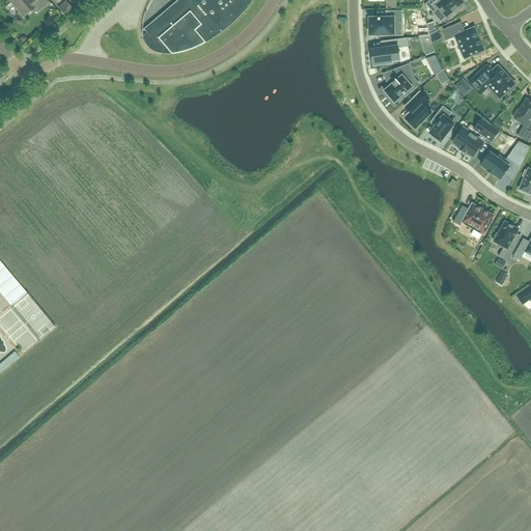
[(49,3),(46,0),(10,0),(10,1),(25,18),(34,9),(37,12),(49,3)]
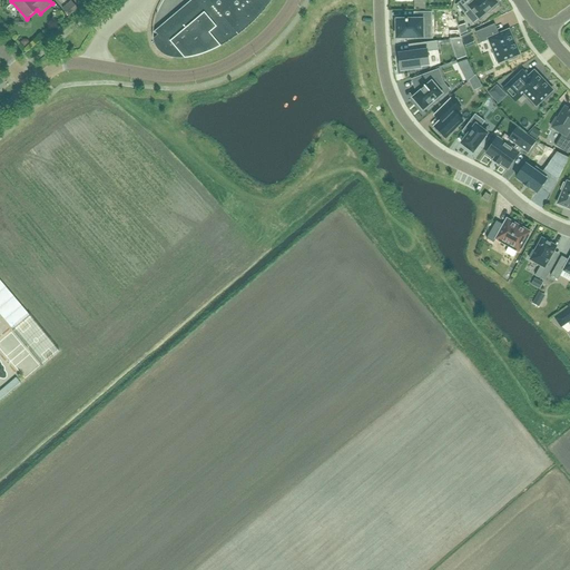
[(180,59),(186,59),(200,56),(214,50),(225,45),(238,36),(249,26),(259,17),(268,6),(272,0),(190,0),(153,33),(153,40),(154,41),(156,48),(160,53),(161,55),(164,56),(167,57),(172,58),(173,58),(180,59)]
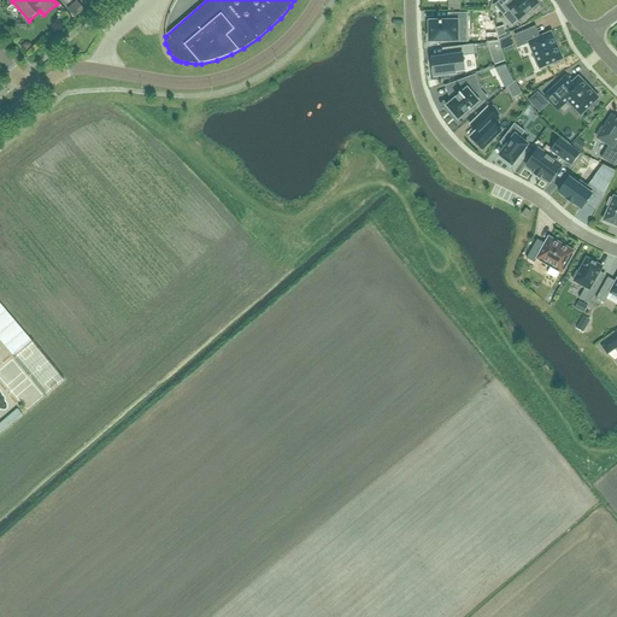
[(539,4),(535,0),(499,0),(494,5),(503,16),(510,11),(518,21),(521,19),(522,21),(528,16),(527,15),(539,4)]
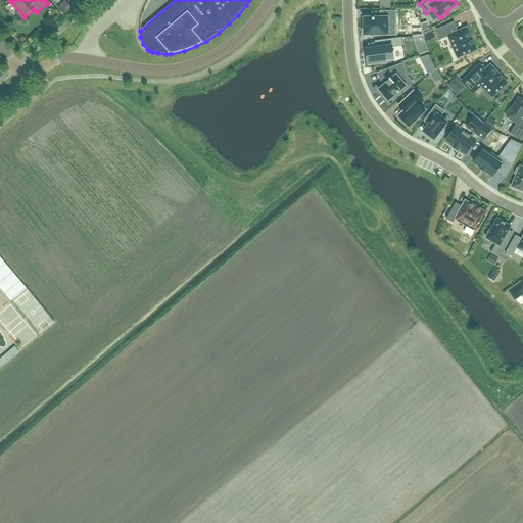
[(65,1),(57,8),(62,15),(70,8),(65,1)]
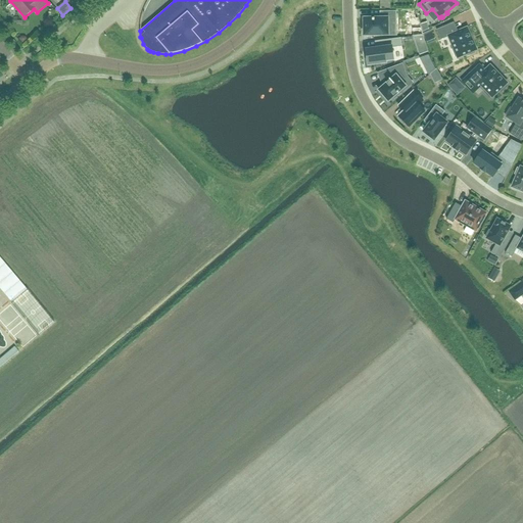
[(364,19),(364,35),(387,35),(387,28),(394,28),(394,11),(382,11),(382,18),(364,19)]
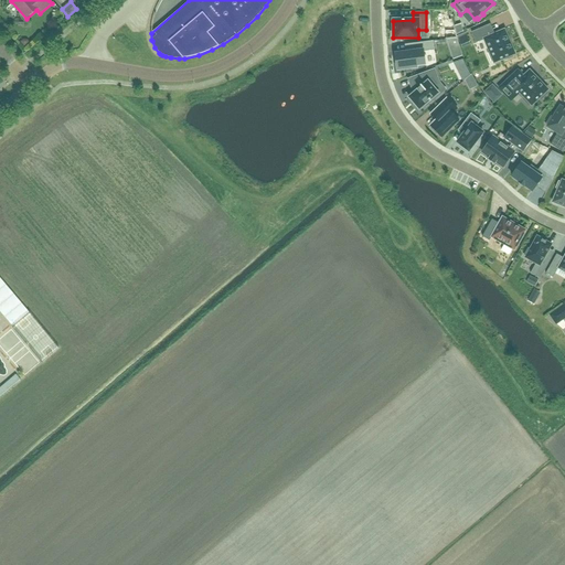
[(491,36),(487,27),(471,33),(476,43),(484,40),(490,53),(488,53),(491,62),(493,61),(494,63),(504,60),(504,61),(513,57),(513,55),(514,54),(504,30),(491,36)]
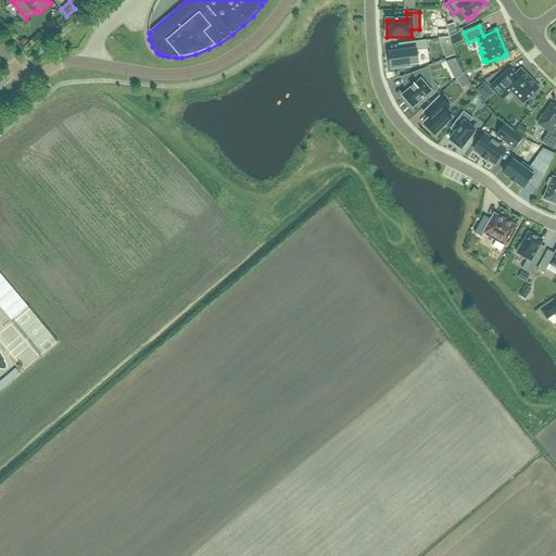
[(440,39),(445,59),(455,54),(450,37),(440,39)]
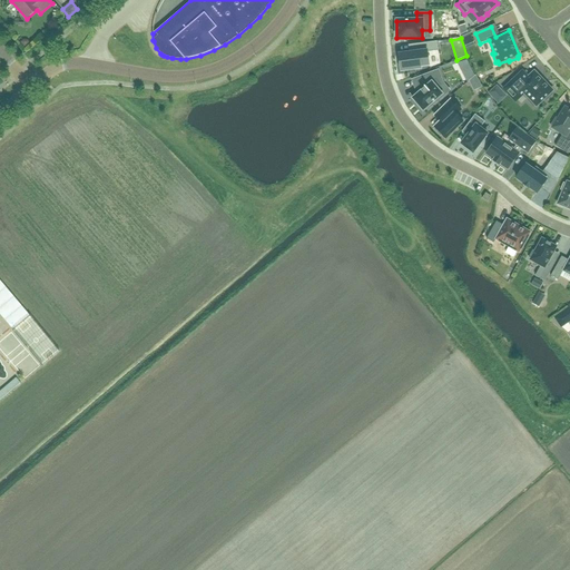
[(409,52),(399,53),(401,71),(421,69),(421,67),(429,66),(428,52),(439,51),(438,41),(413,45),(414,51),(409,52)]
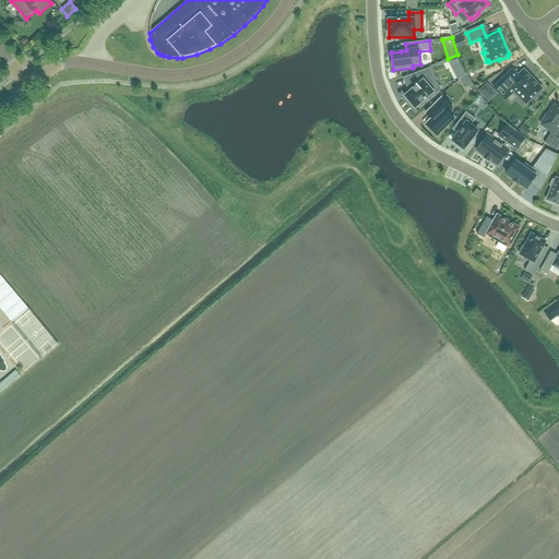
[(449,62),(458,81),(465,74),(458,59),(449,62)]
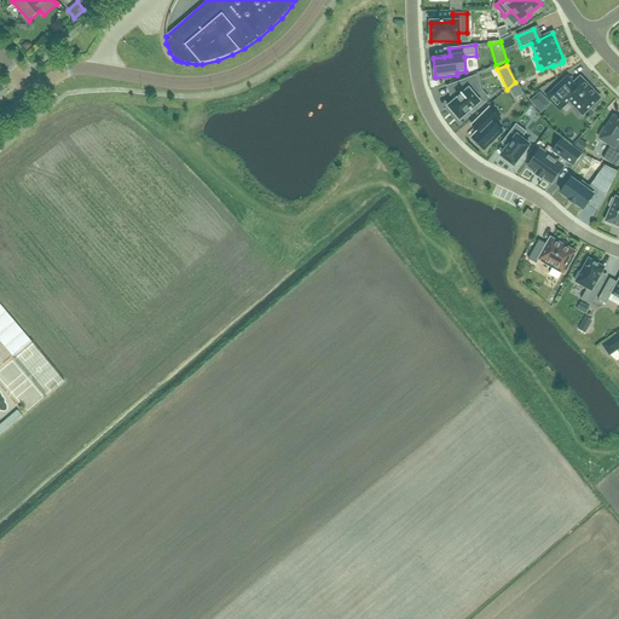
[(452,103),(447,108),(460,121),(464,116),(469,111),(472,114),(480,106),(478,104),(480,103),(475,97),(479,93),(475,88),(479,86),(479,84),(476,76),(450,86),(456,100),(452,103)]
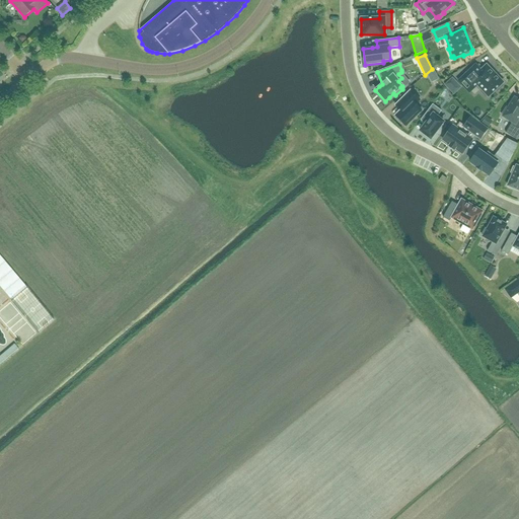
[(503,83),(487,66),(482,70),(475,64),(457,81),(469,93),(477,85),(482,90),(480,91),(486,97),(487,95),(489,97),(495,90),(497,92),(503,86),(502,84),(503,83)]
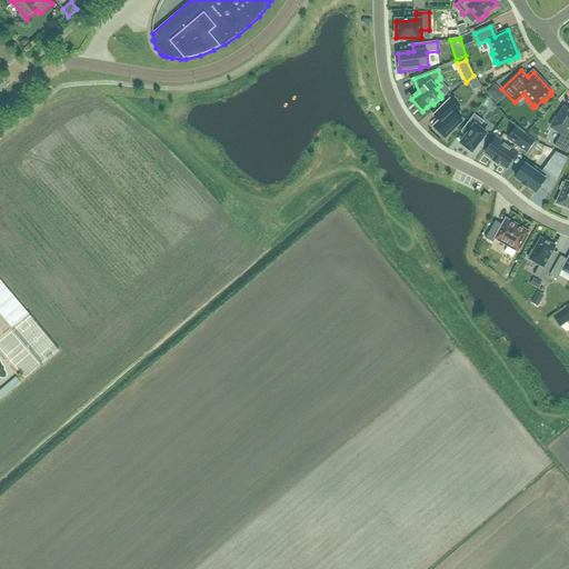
[(470,88),(479,83),(475,76),(468,82),(470,88)]
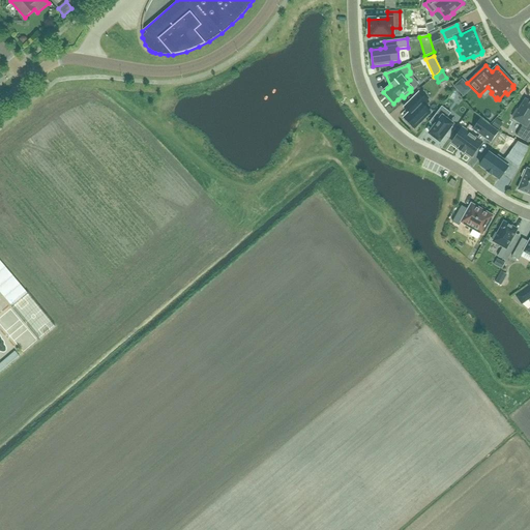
[(405,120),(403,121),(409,126),(410,125),(414,129),(431,113),(424,107),(429,102),(419,93),(409,102),(414,108),(404,118),(405,120)]
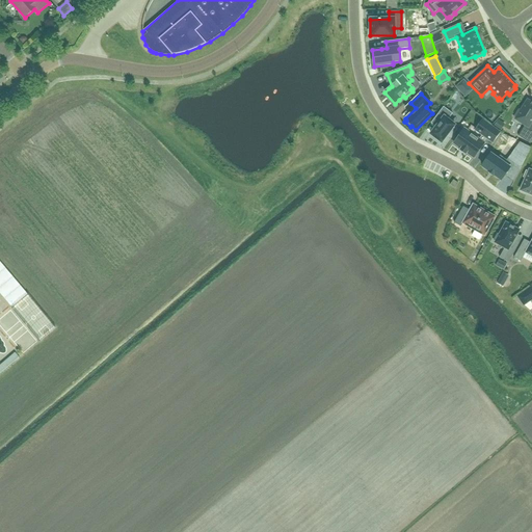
[(531,103),(527,100),(521,111),(519,110),(514,116),(516,117),(515,120),(525,126),(517,136),(530,143),(531,140),(531,103)]
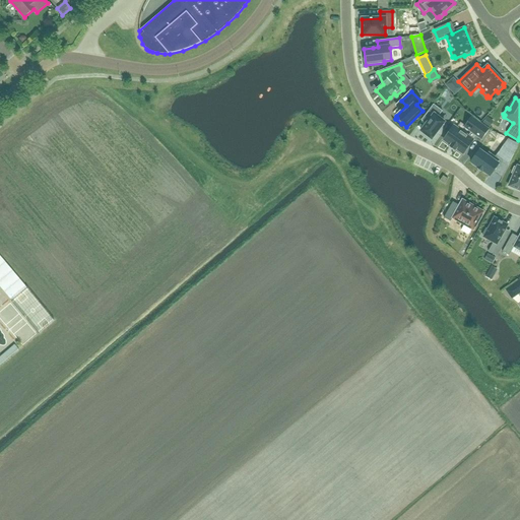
[(434,105),(424,118),(429,122),(420,131),(432,139),(445,122),(438,117),(442,112),(434,105)]
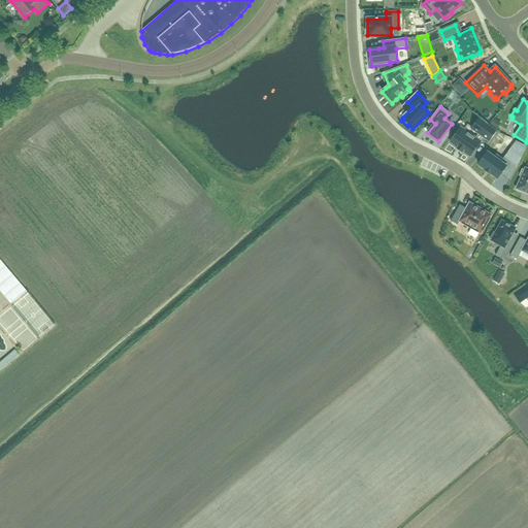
[(461,128),(451,142),(458,147),(457,149),(462,153),(462,152),(470,157),(471,155),(481,142),(479,141),(483,137),(489,141),(496,131),(485,123),(477,133),(479,134),(475,138),(461,128)]
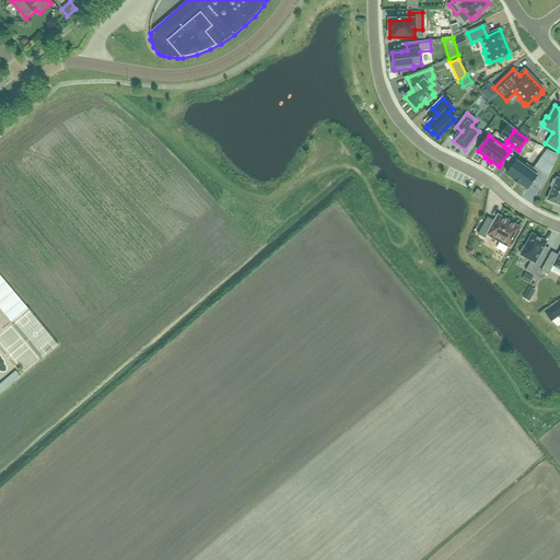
[(511,170),(508,175),(514,181),(515,182),(518,184),(520,185),(527,189),(532,184),(533,183),(533,182),(538,174),(547,179),(553,166),(541,158),(533,170),(526,164),(524,167),(516,162),(513,167),(511,170)]
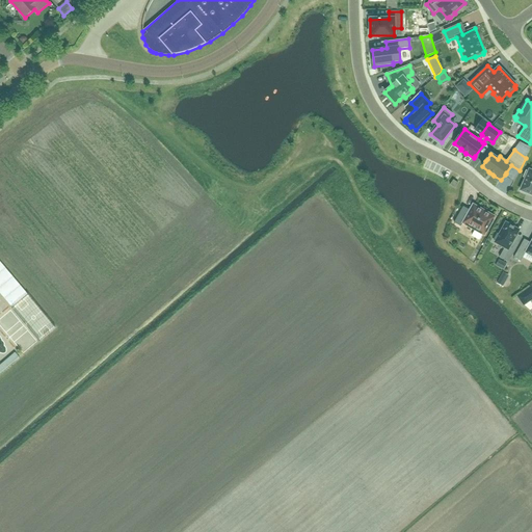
[(531,170),(529,169),(528,173),(526,171),(524,178),(525,179),(520,191),(531,195),(531,170)]
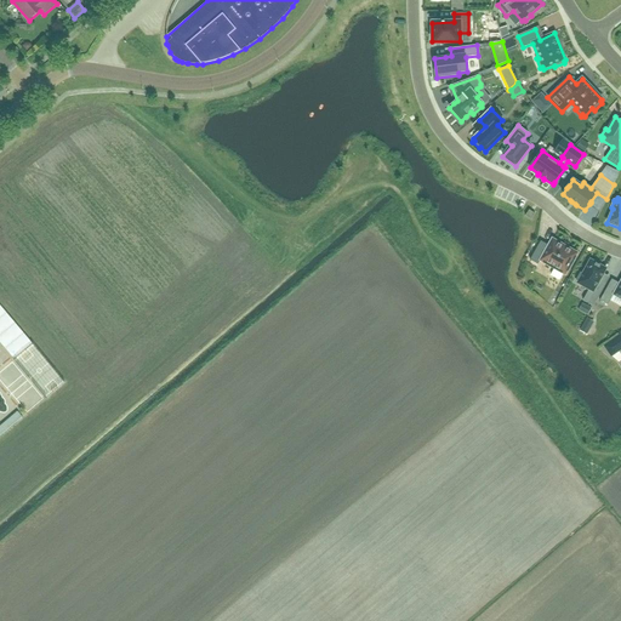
[(577,254),(552,239),(547,249),(539,245),(530,261),(537,265),(540,261),(554,268),(551,275),(559,280),(563,274),(565,275),(577,254)]
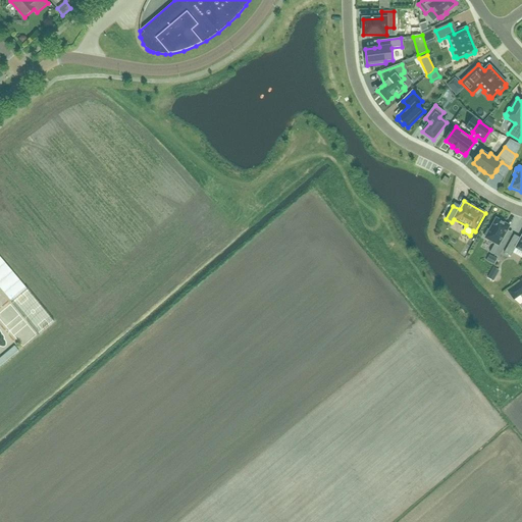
[(505,236),(510,226),(497,218),(489,230),(487,229),(484,236),(486,237),(485,239),(494,244),(489,253),(499,258),(510,239),(505,236)]
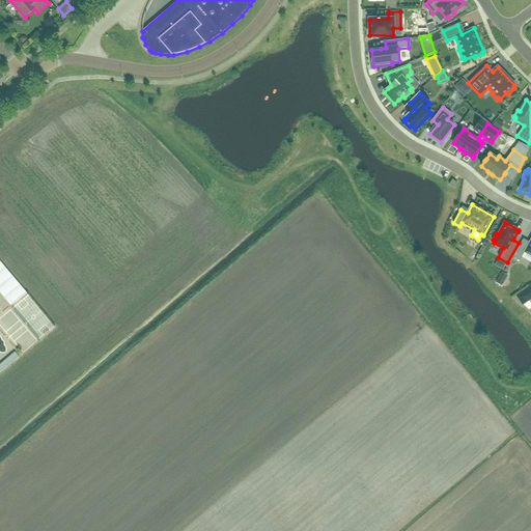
[(530,241),(528,246),(522,242),(512,257),(520,261),(525,252),(530,255),(530,241)]
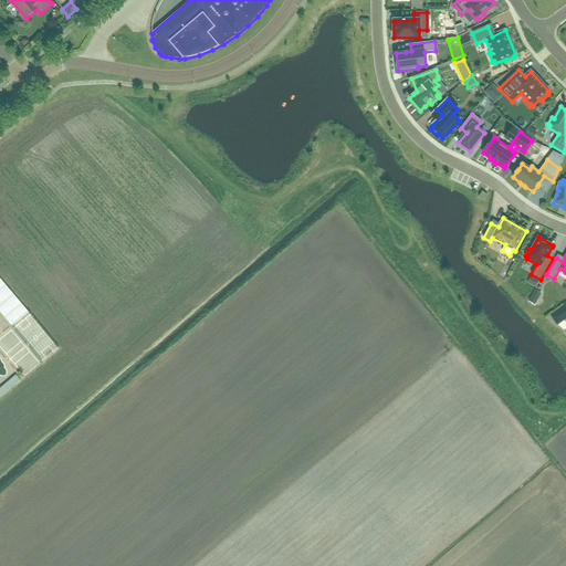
[(565,306),(551,317),(556,326),(565,321),(564,318),(565,316),(565,306)]
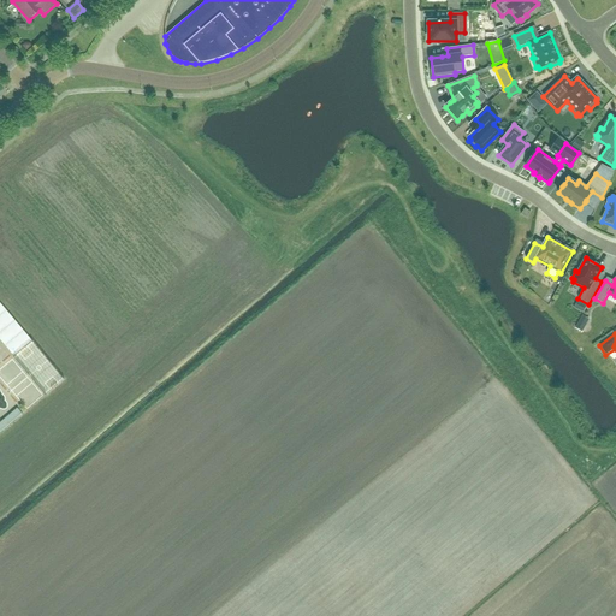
[(17,410),(0,424),(0,432),(21,415),(17,410)]
